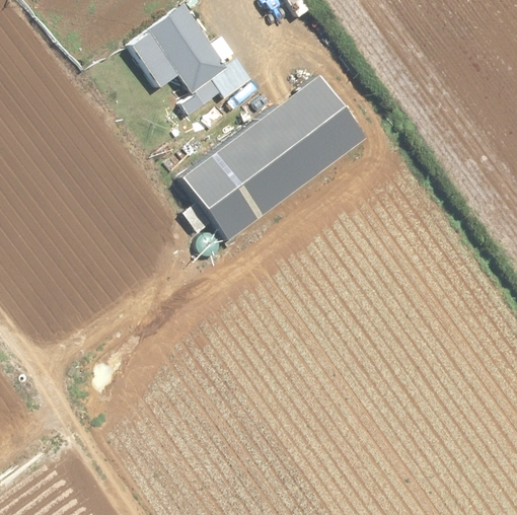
[(287,0),(299,18),(313,7),(307,0),(287,0)]
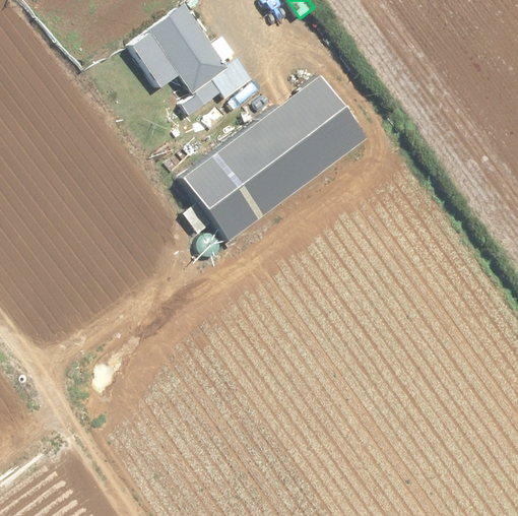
[(130,44),(160,87),(179,75),(193,97),(181,105),(189,116),(236,82),(227,70),(230,67),(183,1),(146,26),(149,30),(130,44)]
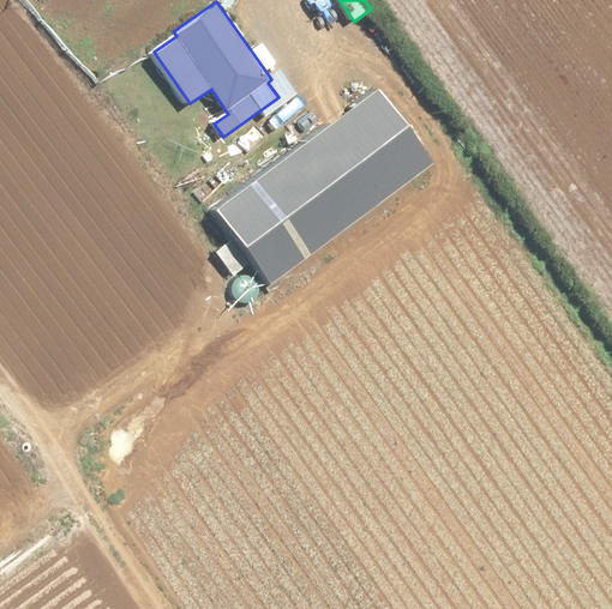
[(396,92),(406,103),(414,97),(405,86),(396,92)]
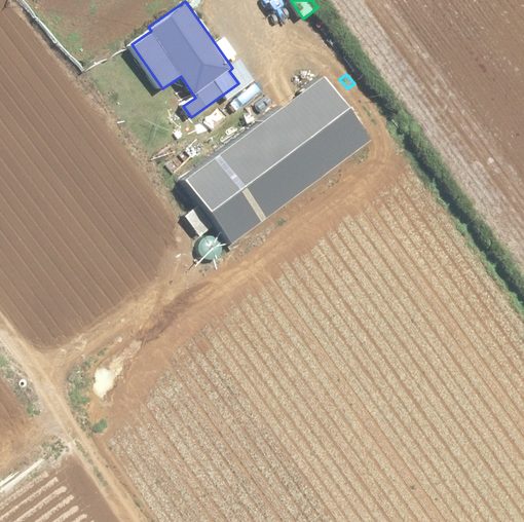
[(370,138),(324,75),(184,179),(231,240),(227,244),(231,250),(240,243),(236,237),(370,138)]
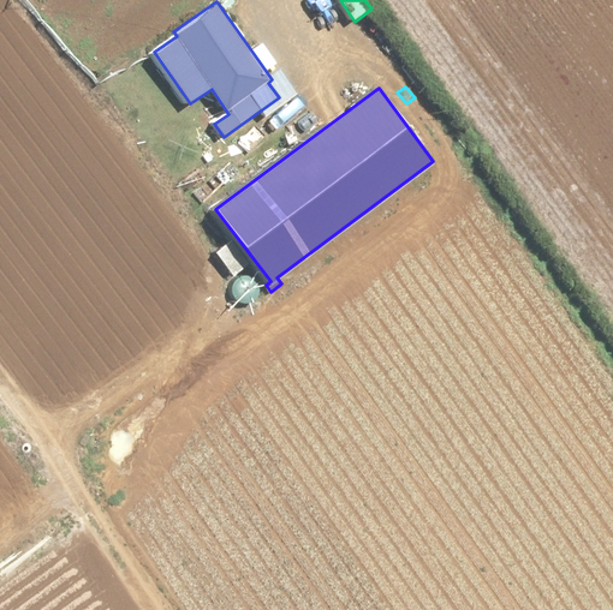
[(219,252),(234,275),(249,265),(233,241),(219,252)]
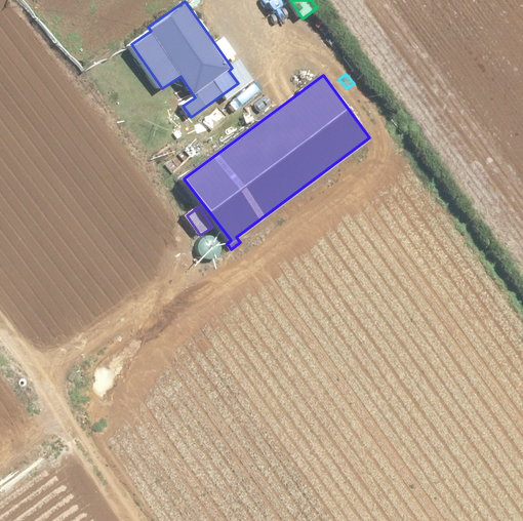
All buildings are outlined.
